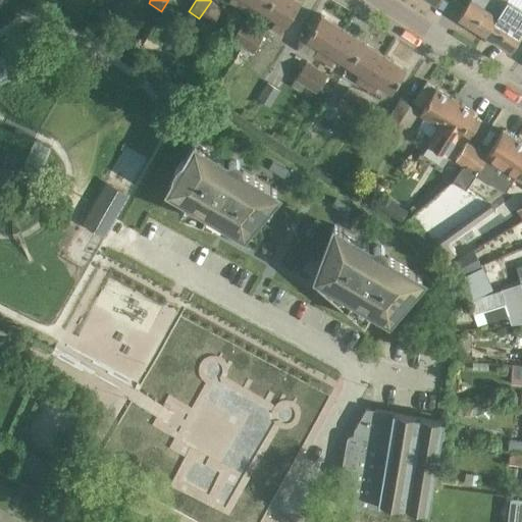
[(242,0),(238,7),(247,12),(252,3),(264,10),(269,0),(242,0)]
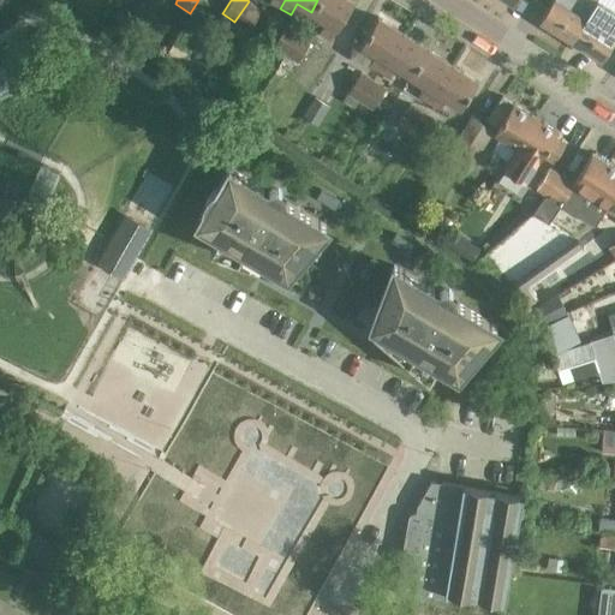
[(351,0),(317,0),(311,12),(326,22),(318,33),(330,40),(336,29),(354,1),(351,0)]
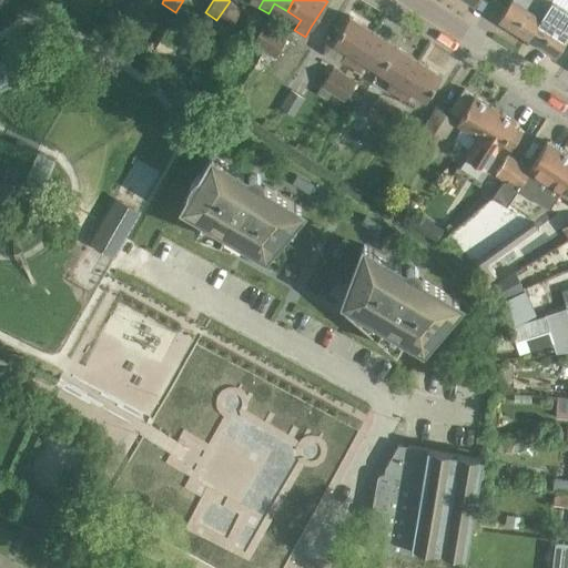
[(511,0),(499,20),(527,38),(546,7),(550,0),(511,0)]
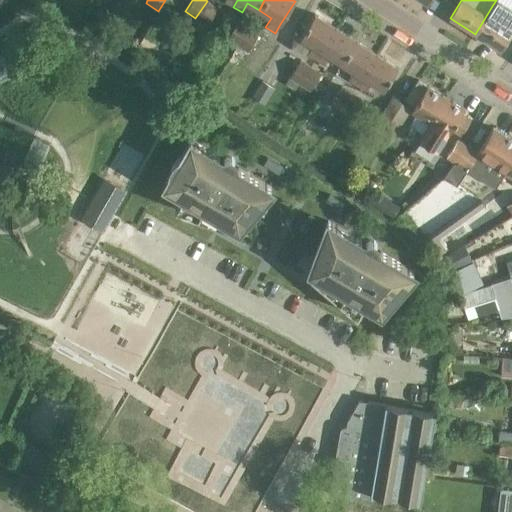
[(485,17),(475,34),(499,49),(511,31),(511,9),(497,0),(496,0),(492,6),(485,17)]
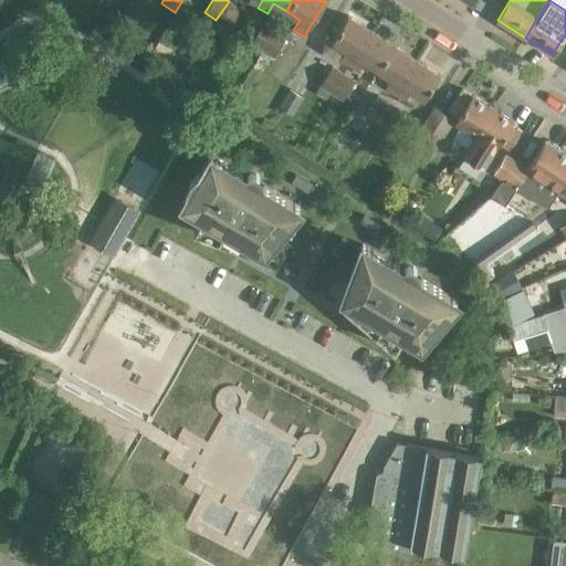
[(229,1),(216,20),(227,28),(240,9),(229,1)]
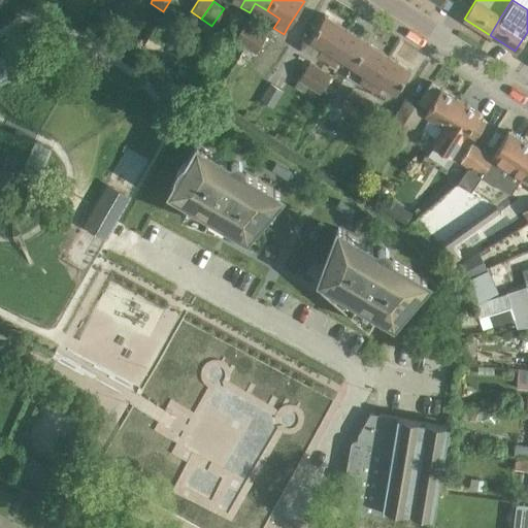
[(325,13),(309,37),(323,45),(317,55),(325,61),(347,28),(325,13)]
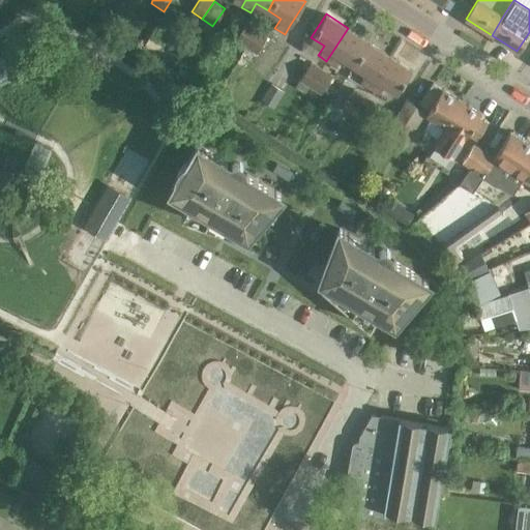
[(246,21),(234,39),(245,46),(257,27),(246,21)]
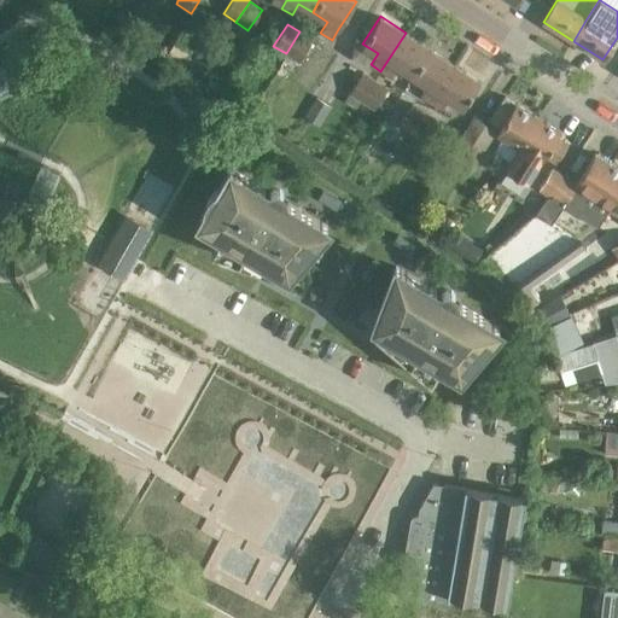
[(299,31),(286,53),(298,62),(312,40),(299,31)]
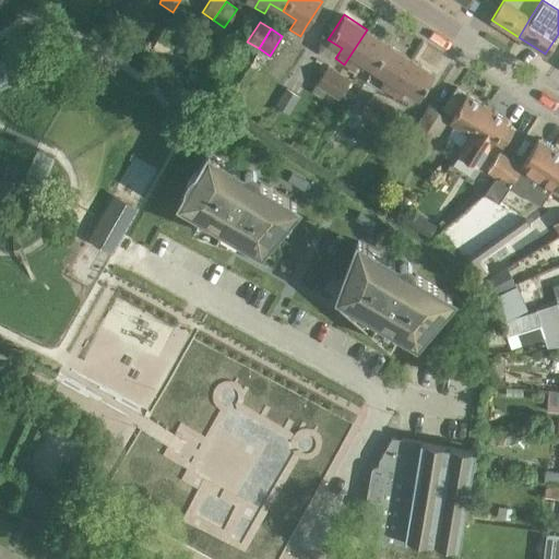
[(359,60),(372,69),(389,44),(367,30),(344,64),(353,70),(359,60)]
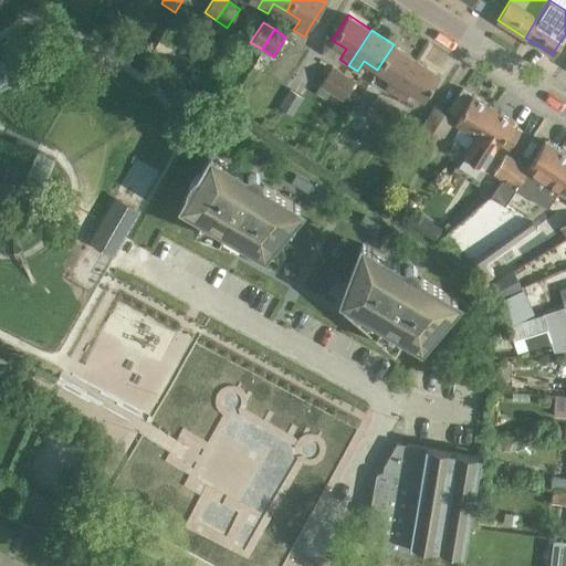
[(377,70),(390,77),(385,87),(394,94),(417,59),(394,44),(377,70)]
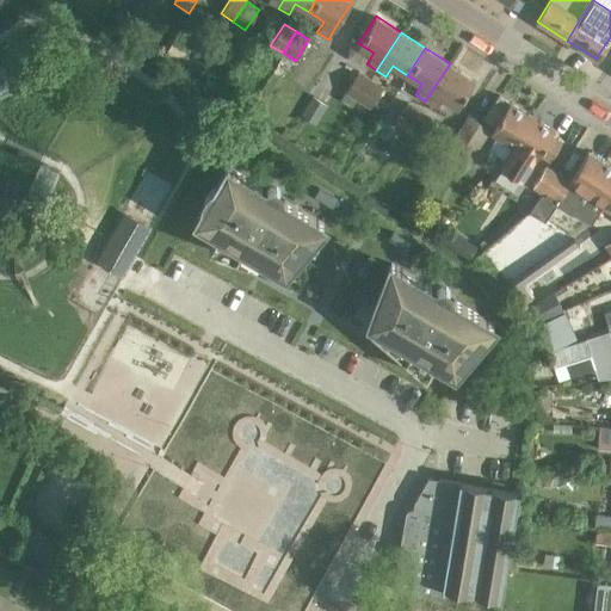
[(174,49),(166,63),(190,78),(198,63),(174,49)]
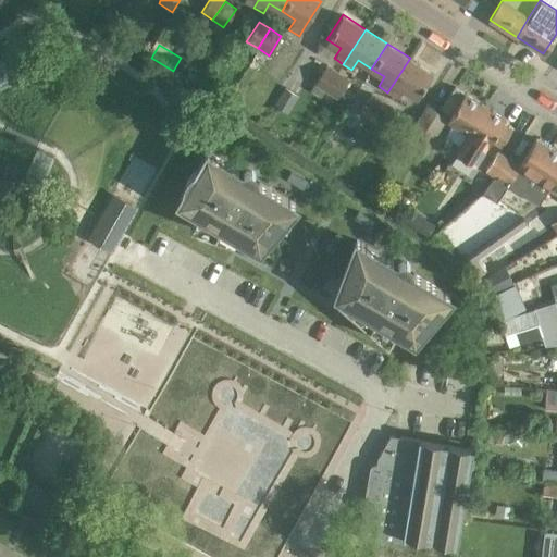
[(433,73),(410,58),(387,93),(397,99),(404,89),(417,98),(433,73)]
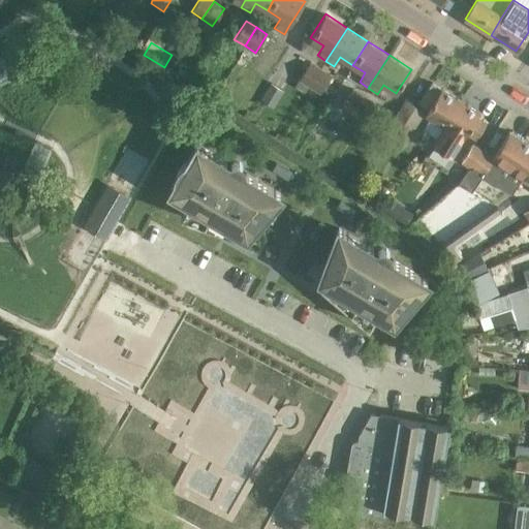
[(0,84),(9,80),(0,60),(0,84)]
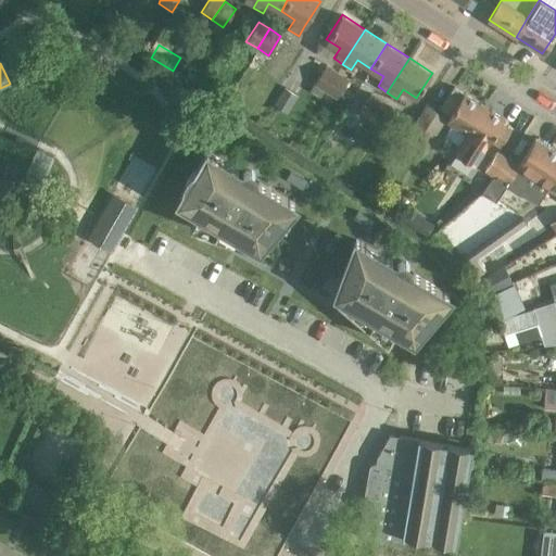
[(325,91),(337,72),(326,64),(310,90),(320,97),(324,90),(325,91)]
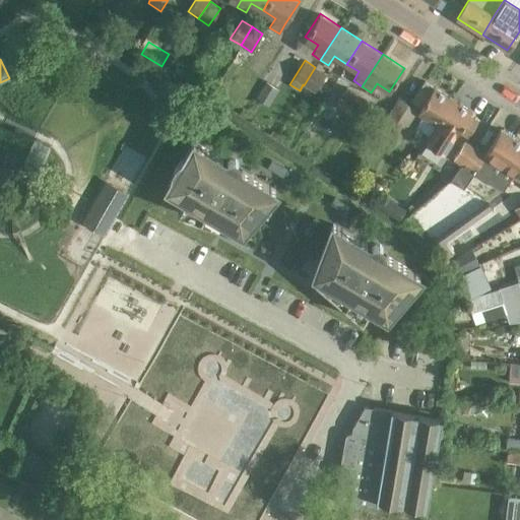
[(315,67),(304,85),(315,92),(326,74),(315,67)]
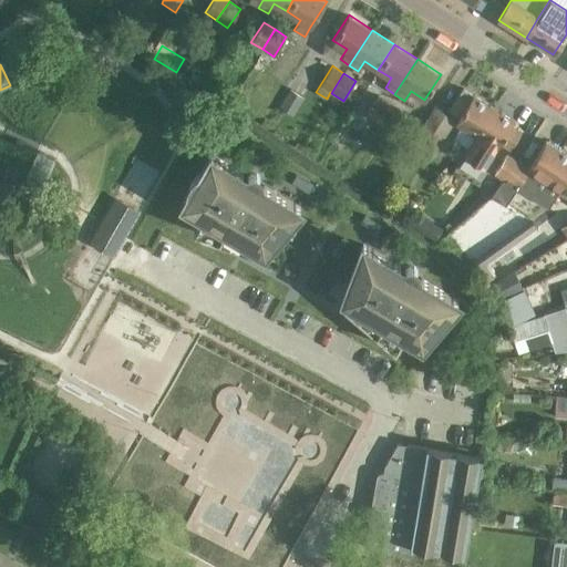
[(476,136),(494,107),(463,88),(449,111),(460,117),(455,123),(476,136)]
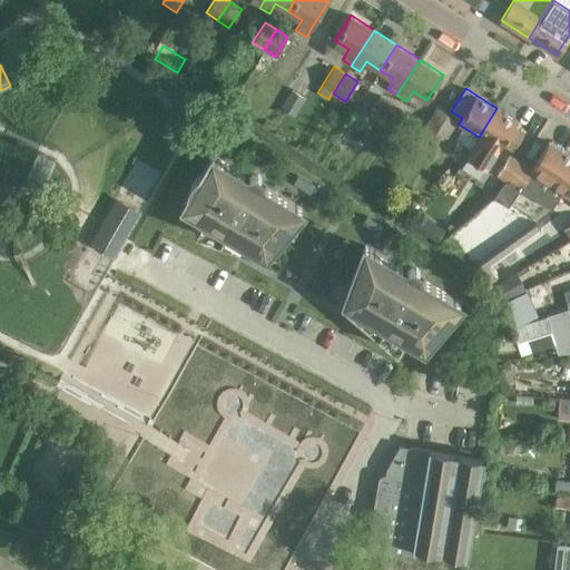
[(291,89),(279,108),(294,117),(305,98),(291,89)]
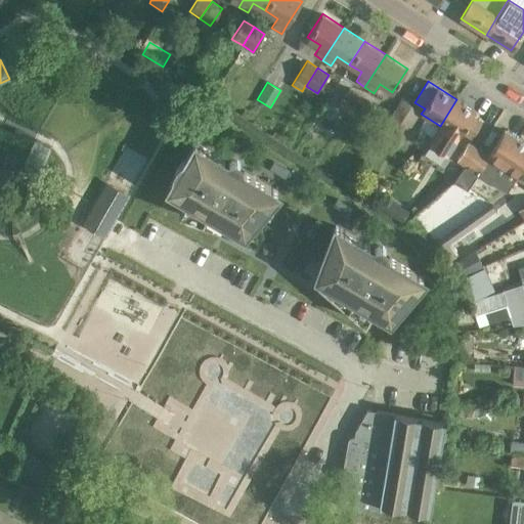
[(348,113),(359,94),(349,88),(338,105),(348,113)]
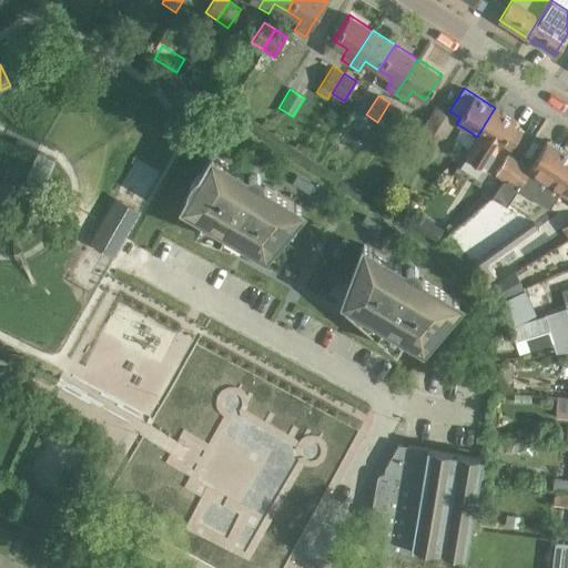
[(389,102),(377,122),(379,123),(372,134),(382,141),(402,111),(389,102)]
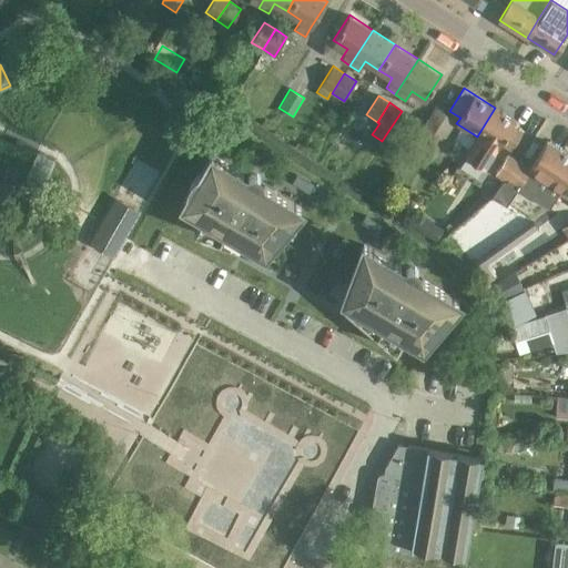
[(477,137),(465,154),(485,168),(497,149),(501,143),(511,150),(521,133),(511,127),(516,121),(495,108),(477,137)]
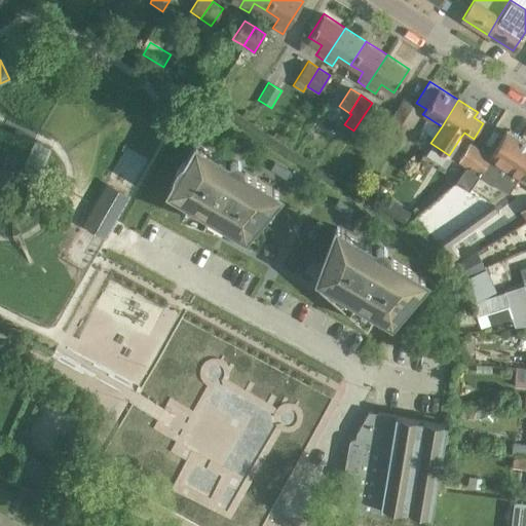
[(392,113),(383,126),(405,140),(413,126),(392,113)]
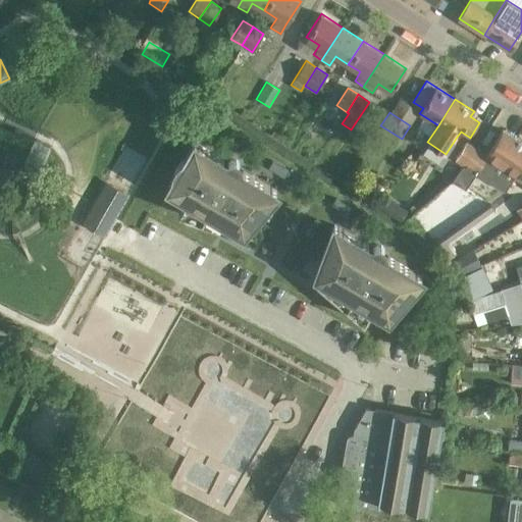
[(455,176),(452,181),(465,190),(475,172),(505,191),(515,173),(521,162),(521,142),(503,131),(486,155),(485,155),(477,150),(467,166),(463,164),(455,176)]
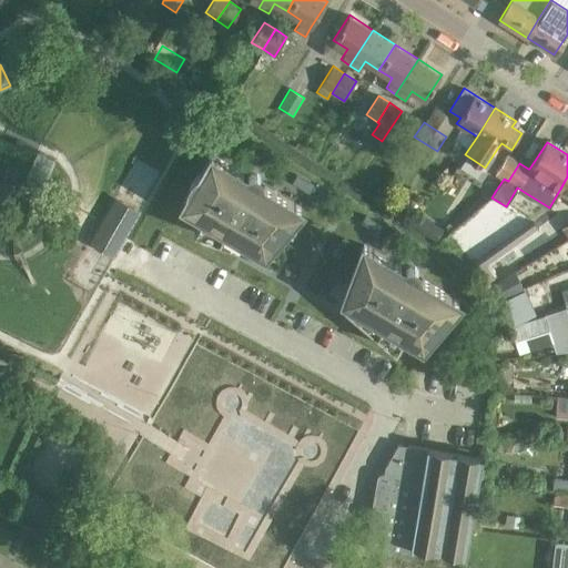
[(204,215),(195,230),(259,254),(261,247),(265,251),(302,208),(260,183),(261,180),(260,175),(257,173),(253,172),(250,173),(246,175),(212,155),(183,203),(204,215)]
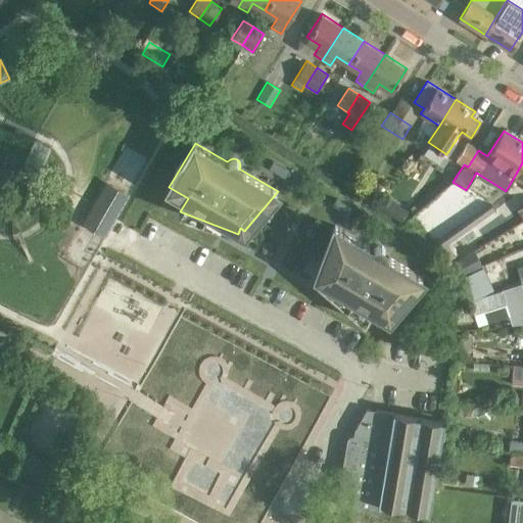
[(454,157),(445,170),(456,177),(464,164),(468,167),(478,150),(467,144),(458,159),(454,157)]
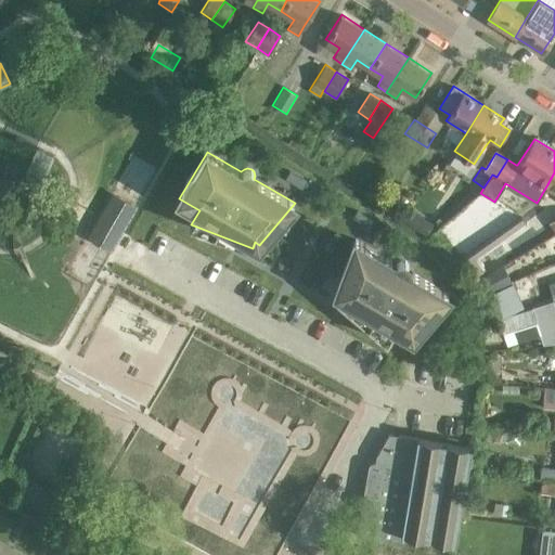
[(112,191),(86,236),(112,252),(138,206),(112,191)]
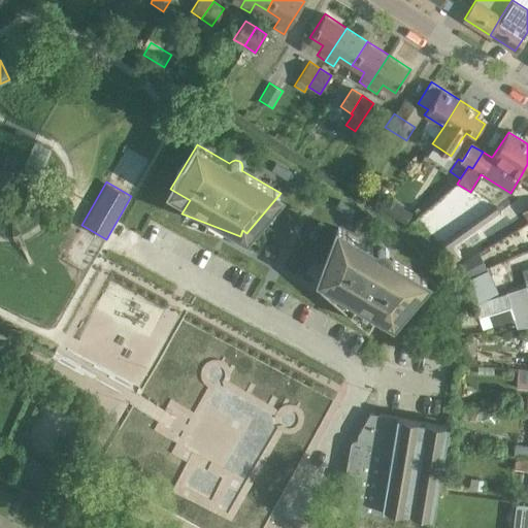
[(494,204),(440,243),(454,261),(462,256),(455,245),(500,213),(494,204)]
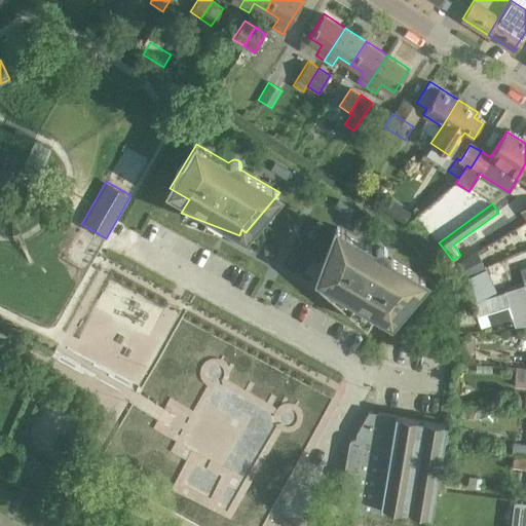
[(377,246),(375,249),(337,226),(318,275),(324,278),(320,283),(368,323),(376,308),(391,317),(425,277),(387,256),(388,252),(387,249),(384,246),(381,245),(377,246)]
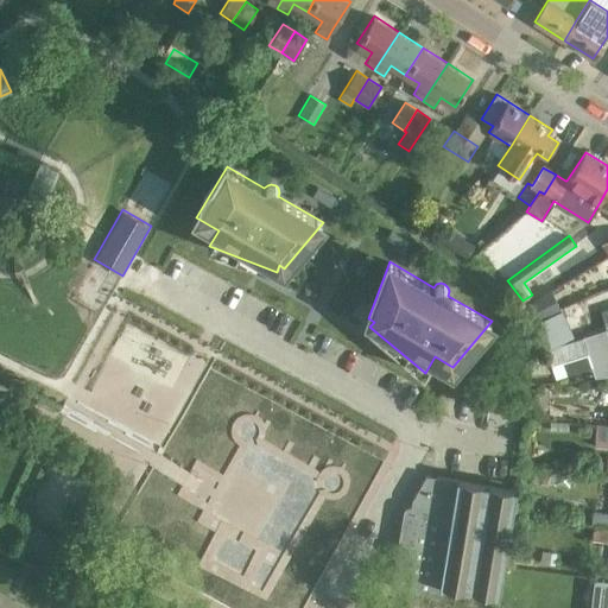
[(531,323),(559,310),(551,291),(524,309),(531,323)]
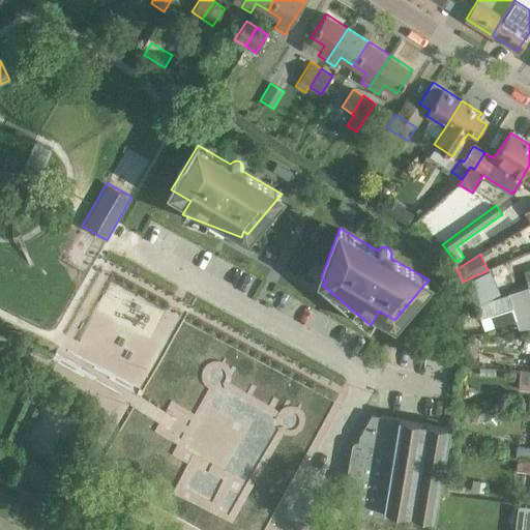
[(490,271),(463,283),(472,304),(499,293),(490,271)]
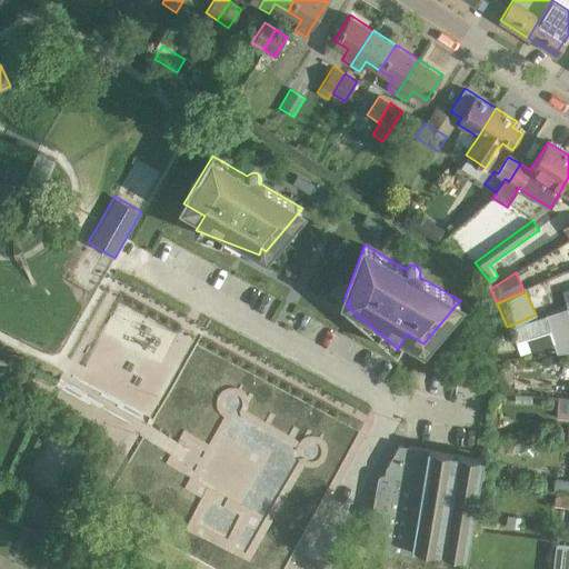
[(547,316),(510,327),(519,355),(556,343),(547,316)]
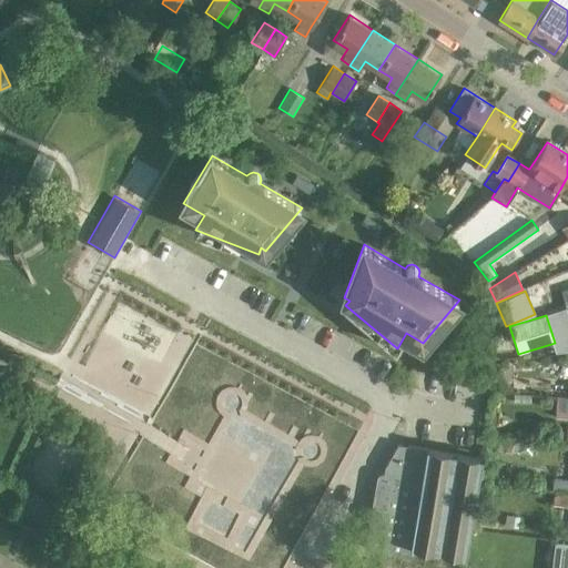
[(417,547),(468,554),(484,456),(432,448),(430,446),(411,444),(399,442),(386,465),(385,472),(383,470),(381,473),(379,475),(378,478),(377,482),(367,543),(367,545),(368,547),(372,548),(374,549),(415,556),(417,547)]
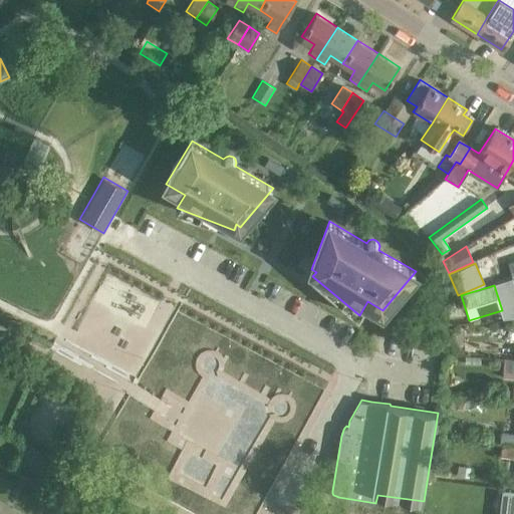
[(503,444),(513,445),(513,432),(504,431),(503,444)]
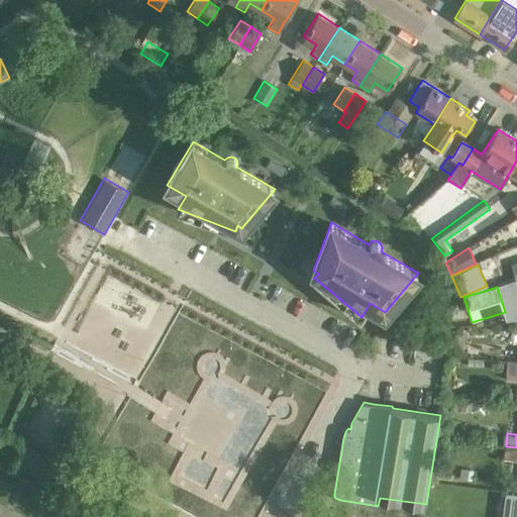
[(516,447),(506,446),(504,457),(516,459),(516,447)]
